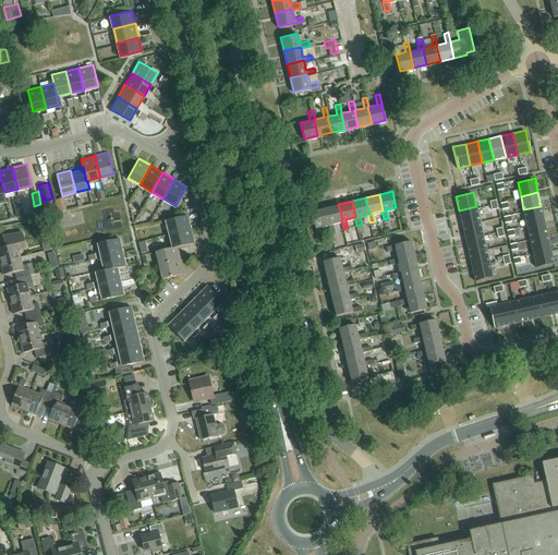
[(342,219),(338,204),(325,207),(328,222),(328,224),(330,232),(335,231),(332,221),(341,220),(342,219)]
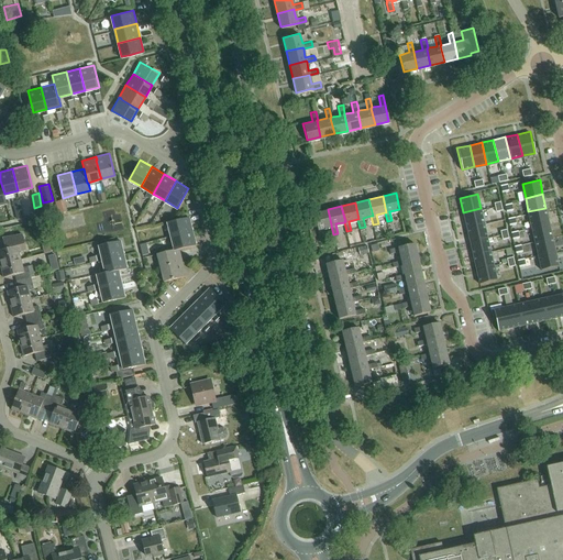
[(466,226),(484,222),(481,208),(463,212),(466,226)]
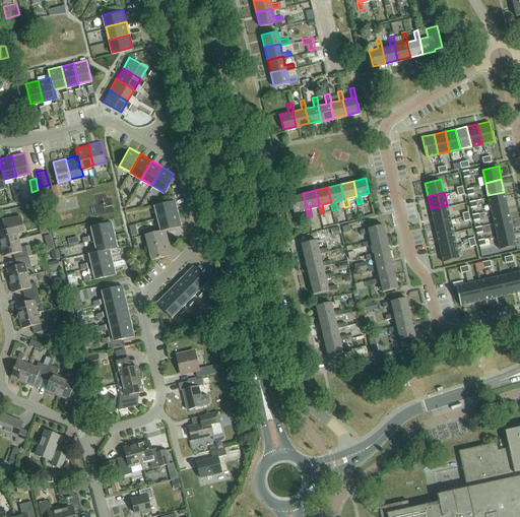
[(491,208),(507,204),(504,192),(488,195),(491,208)]
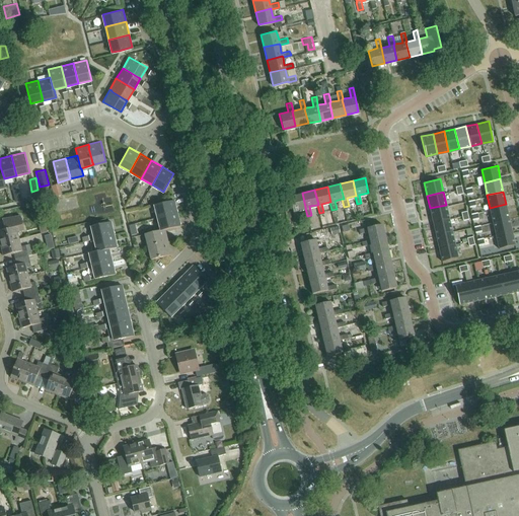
[(305,207),(302,193),(289,196),(293,211),(294,219),(299,218),(297,209),(305,208),(305,207)]
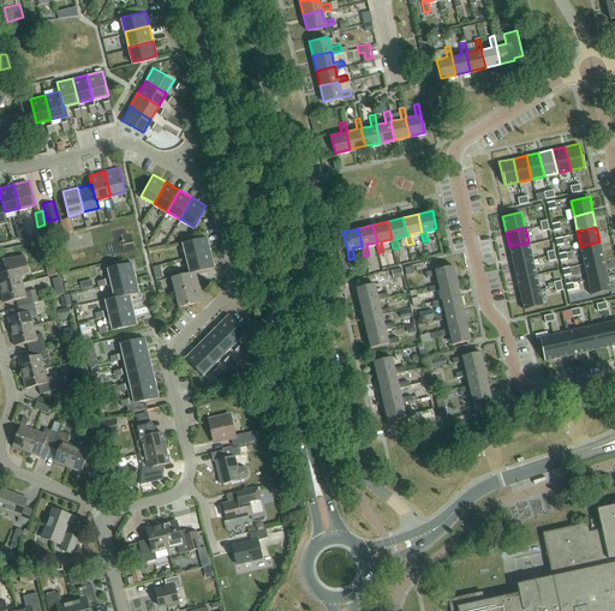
[(183,241),(186,256),(210,250),(207,234),(185,240),(183,241)]
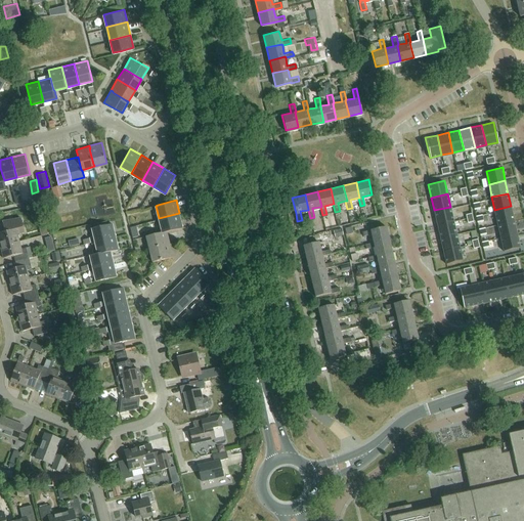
[(497,222),(514,219),(511,206),(494,210),(497,222)]
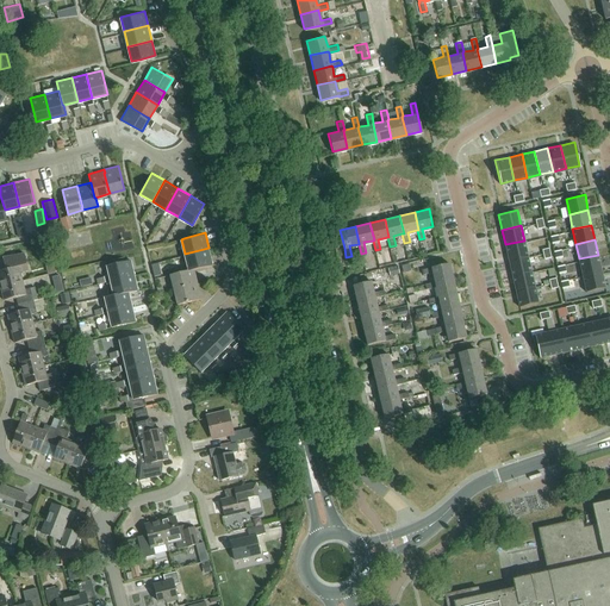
[(509,260),(528,255),(524,241),(505,244),(509,260)]
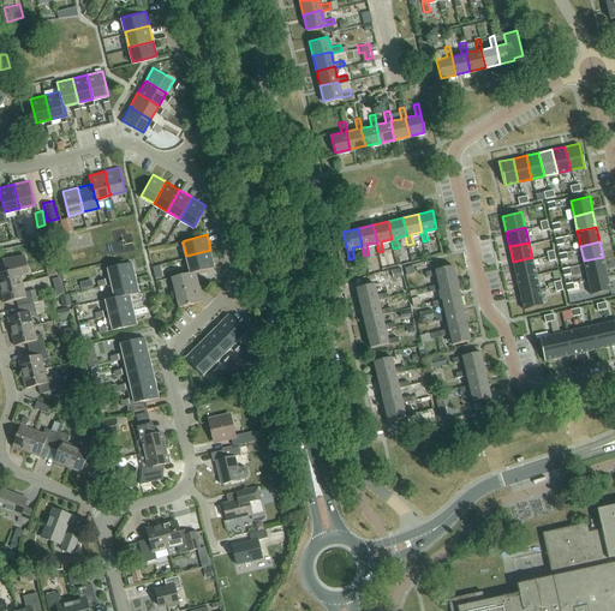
[(192,270),(195,270),(214,265),(210,250),(186,256),(190,270),(192,270)]
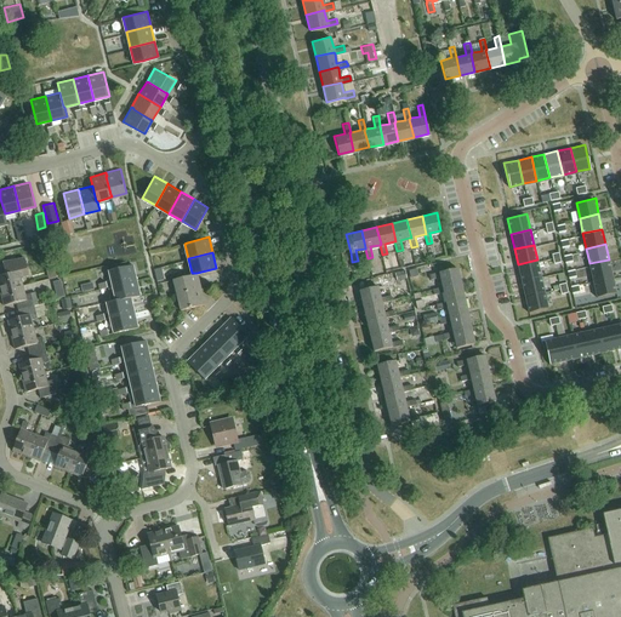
[(0,287),(0,289),(23,284),(21,274),(29,272),(24,255),(6,260),(9,272),(0,273),(0,287)]
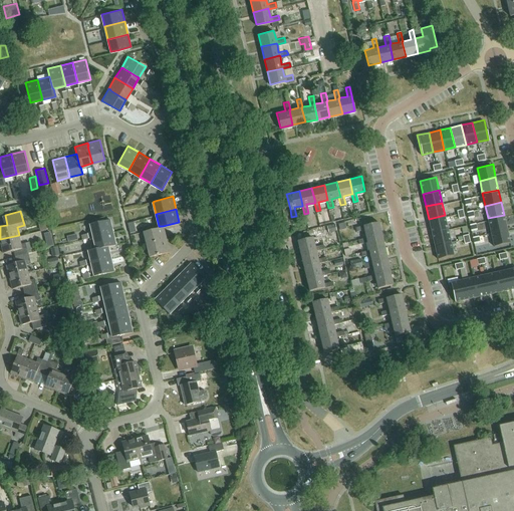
[(432,231),(448,228),(445,215),(429,219),(432,231)]
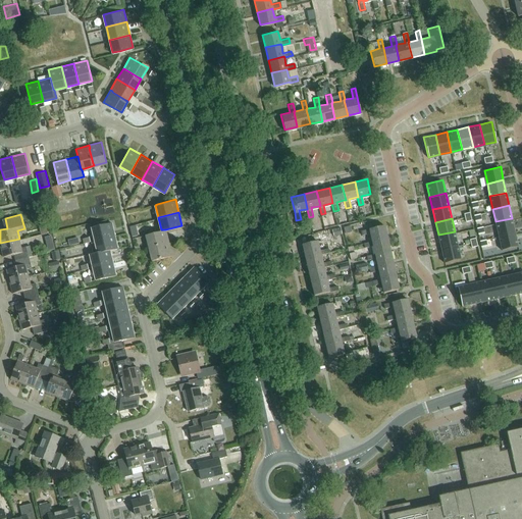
[(499,235),(515,230),(512,218),(496,221),(499,235)]
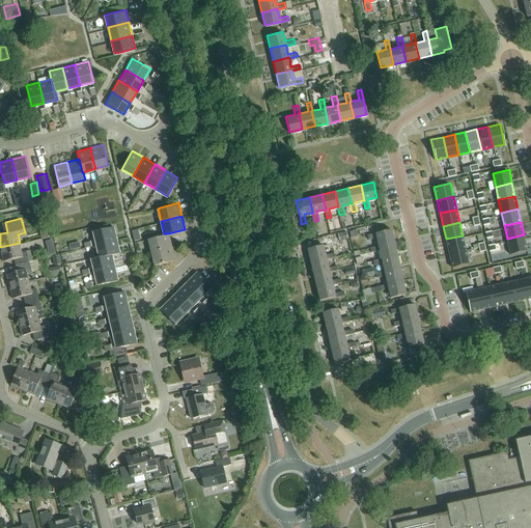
[(113,225),(92,229),(95,243),(116,238),(113,225)]
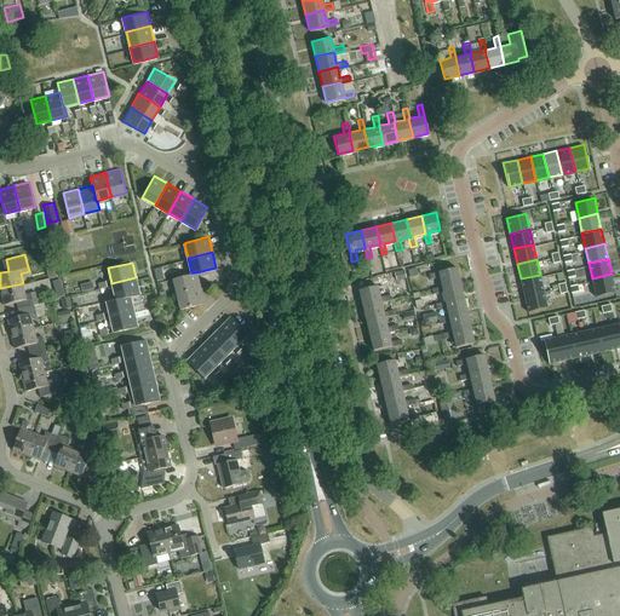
[(442,285),(460,281),(457,265),(438,270),(437,269),(429,271),(430,277),(440,275),(441,283),(442,285)]
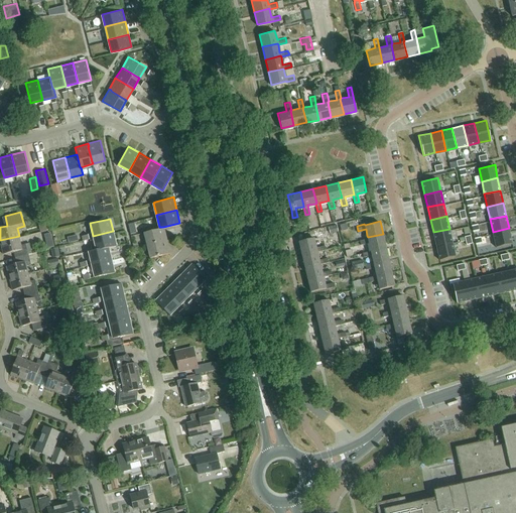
[(337,223),(328,225),(330,231),(338,230),(337,223)]
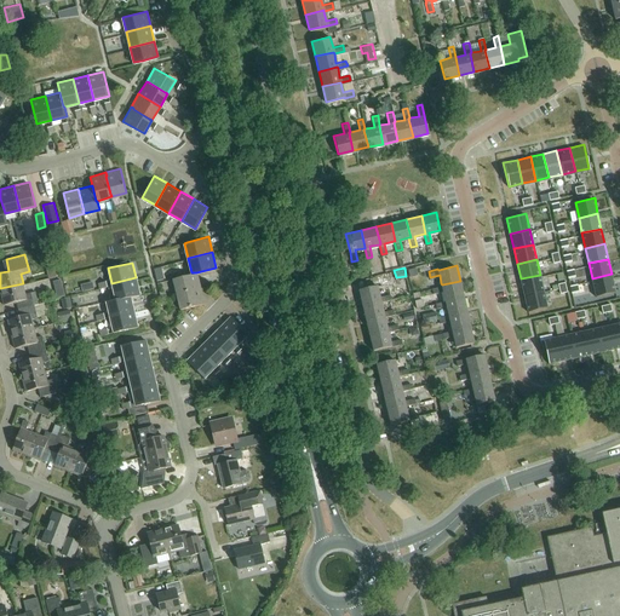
[(201,287),(196,272),(194,272),(191,272),(172,277),(176,292),(179,292),(197,287),(201,287)]
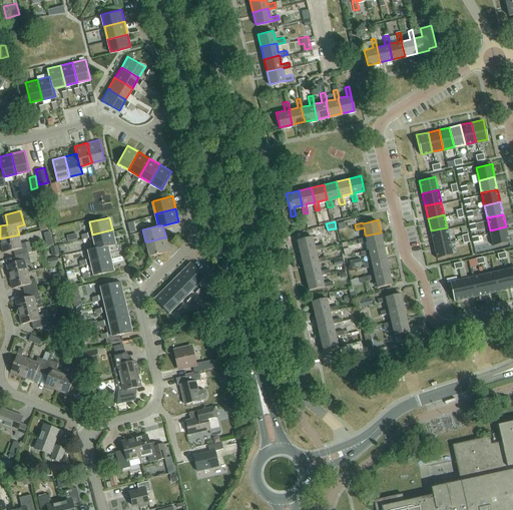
[(490,230),(493,243),(509,239),(506,226),(490,230)]
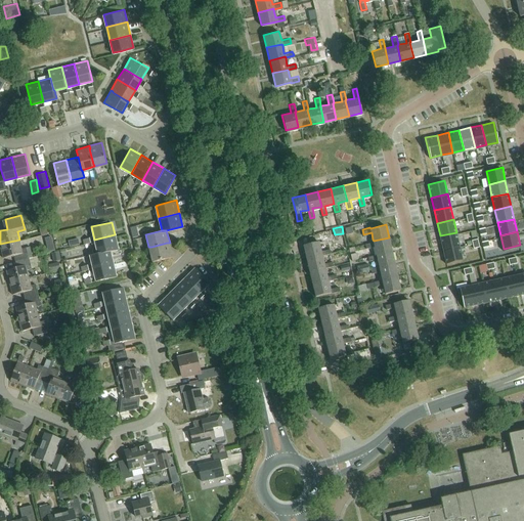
[(443,249),(460,245),(456,232),(440,235),(443,249)]
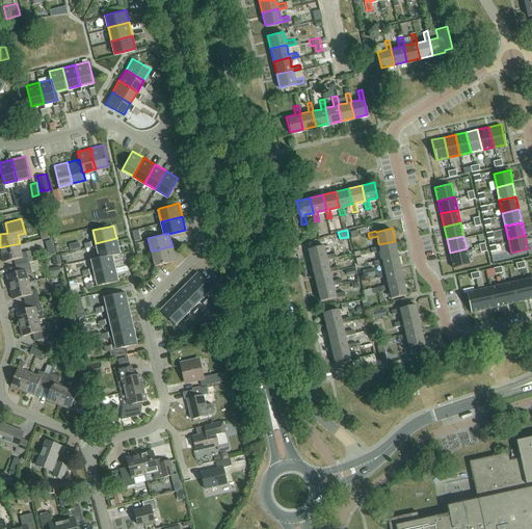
[(116,238),(96,243),(99,256),(99,257),(112,254),(120,252),(116,238)]
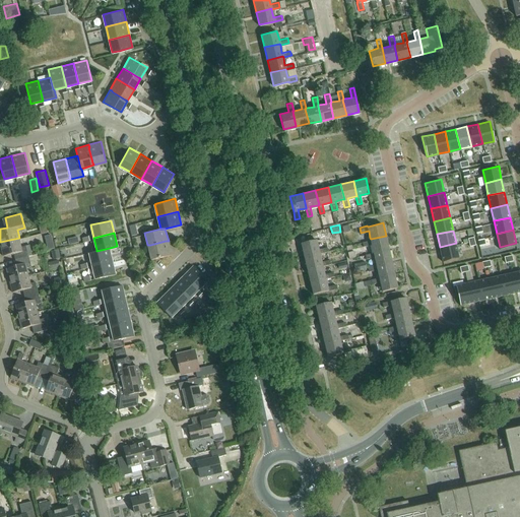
[(389,248),(386,236),(371,239),(370,238),(363,240),(364,245),(371,243),(373,251),(373,252),(389,248)]
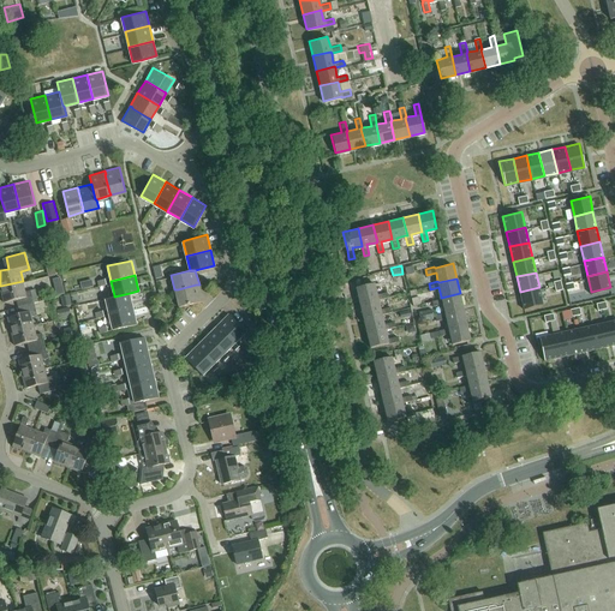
[(34,300),(37,299),(35,287),(25,289),(23,281),(0,286),(4,300),(16,298),(18,305),(34,300)]
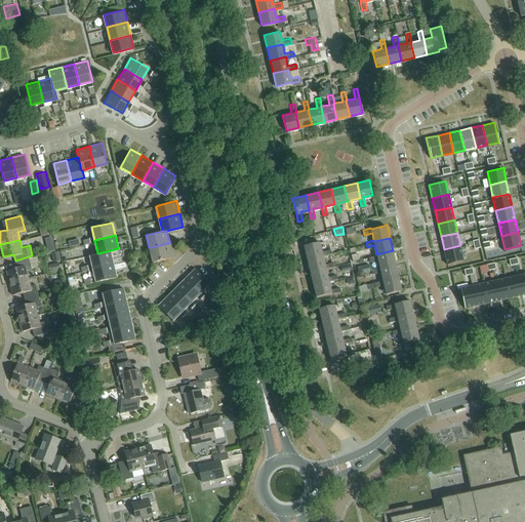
[(304,244),(307,256),(322,252),(323,253),(331,251),(330,247),(322,249),(319,240),(304,244)]
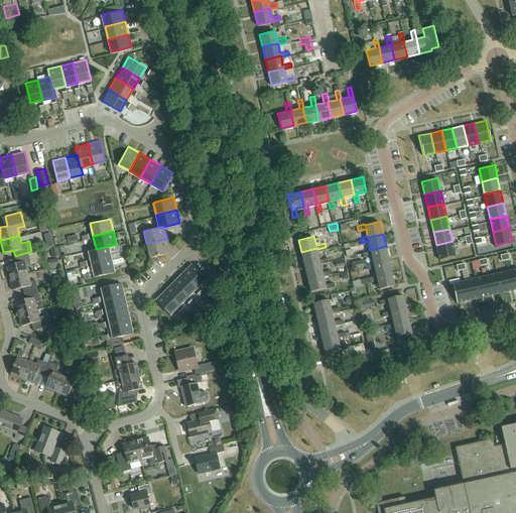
[(149,243),(146,243),(150,256),(170,251),(167,239),(164,239),(149,243)]
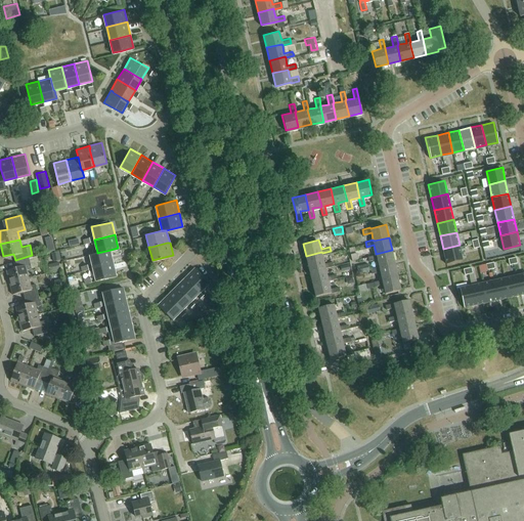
[(443,249),(446,262),(463,258),(460,245),(443,249)]
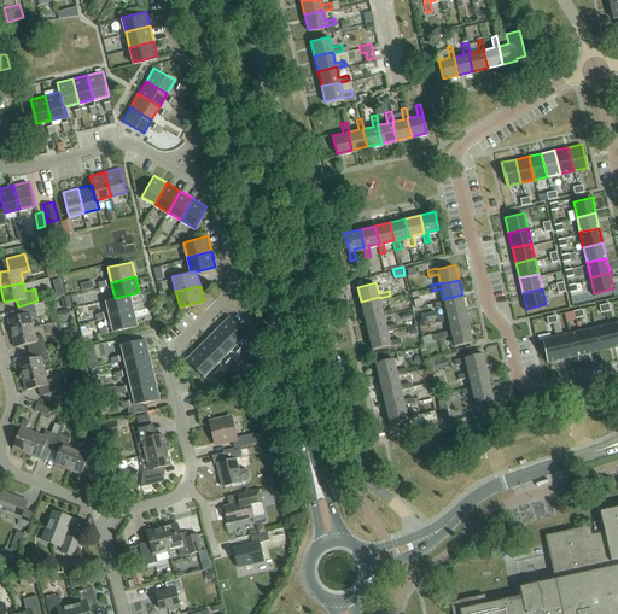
[(60,296),(63,305),(71,304),(69,293),(60,296)]
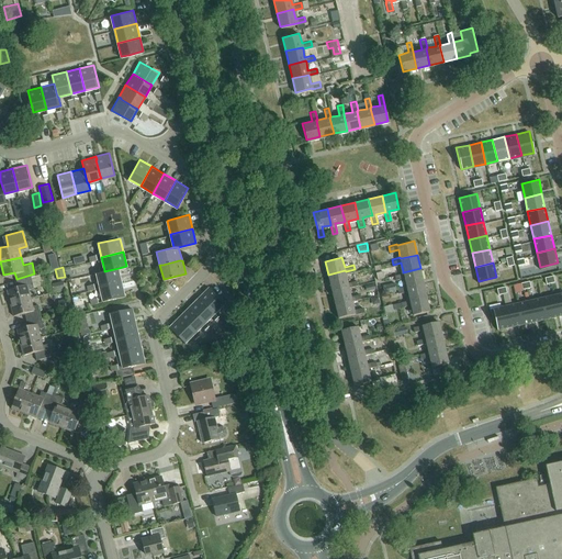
[(100,271),(96,272),(99,287),(122,281),(119,268),(104,271),(104,270),(100,271)]
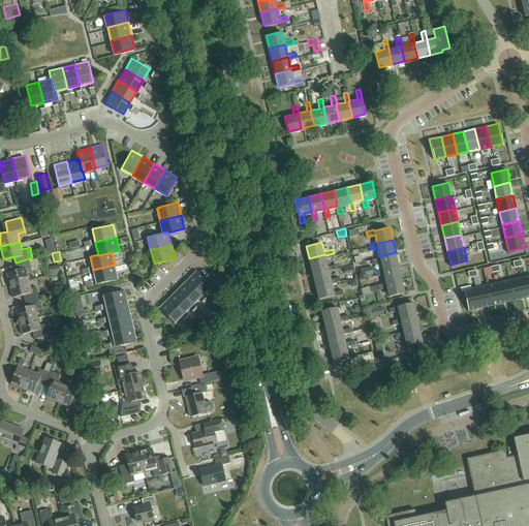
[(399,266),(396,252),(379,256),(379,255),(371,257),(372,261),(380,259),(382,268),(382,269),(399,266)]
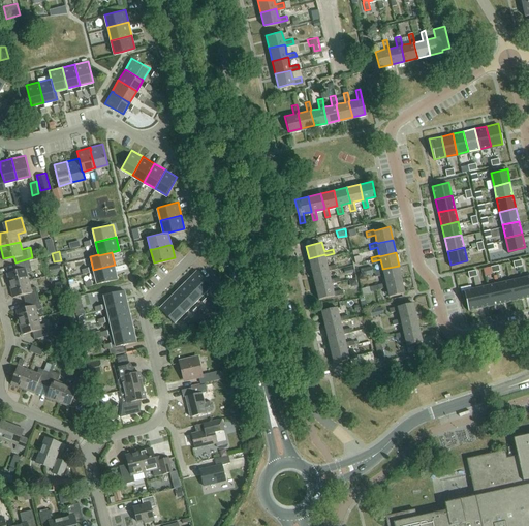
[(309,258),(312,272),(328,268),(329,269),(337,267),(336,263),(328,265),(325,255),(324,254),(309,258)]
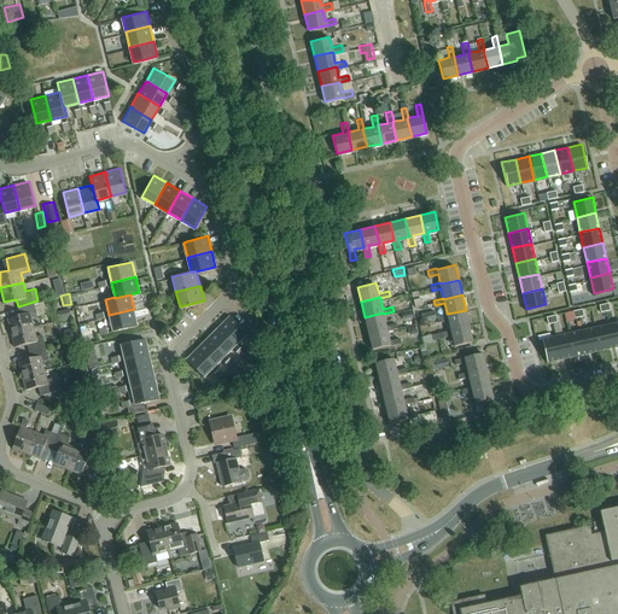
[(38,315),(34,302),(18,307),(19,314),(7,316),(11,331),(34,325),(31,316),(38,315)]
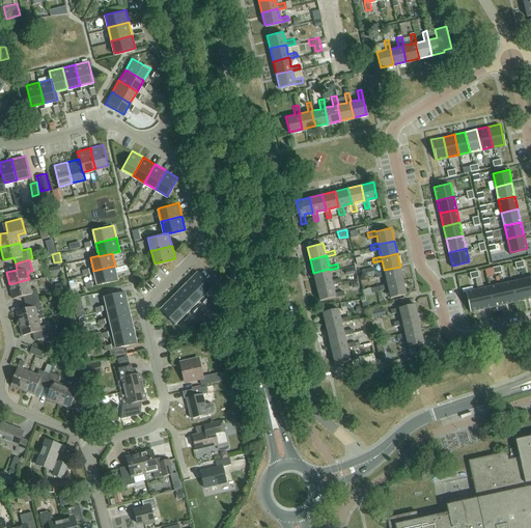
[(372,265),(361,268),(363,274),(374,272),(372,265)]
